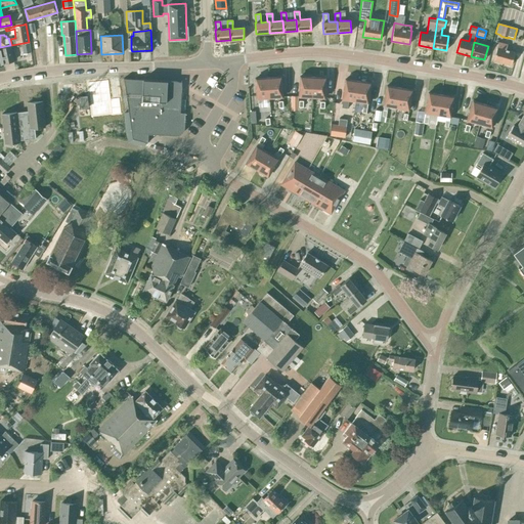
[(493,60),(511,64),(514,52),(506,50),(507,44),(498,42),(493,60)]
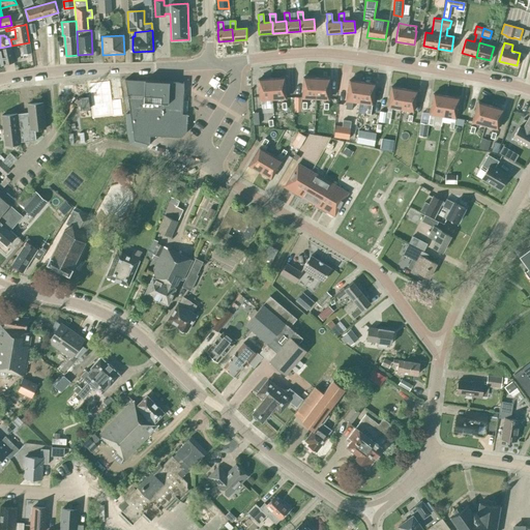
[(3,64),(13,62),(10,47),(0,48),(0,66),(4,66),(3,64)]
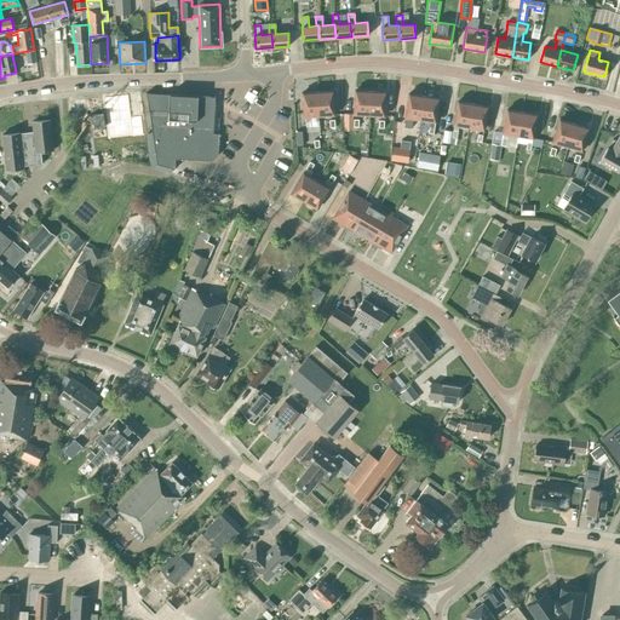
[(355,115),(369,115),(371,91),(355,90),(355,115)]
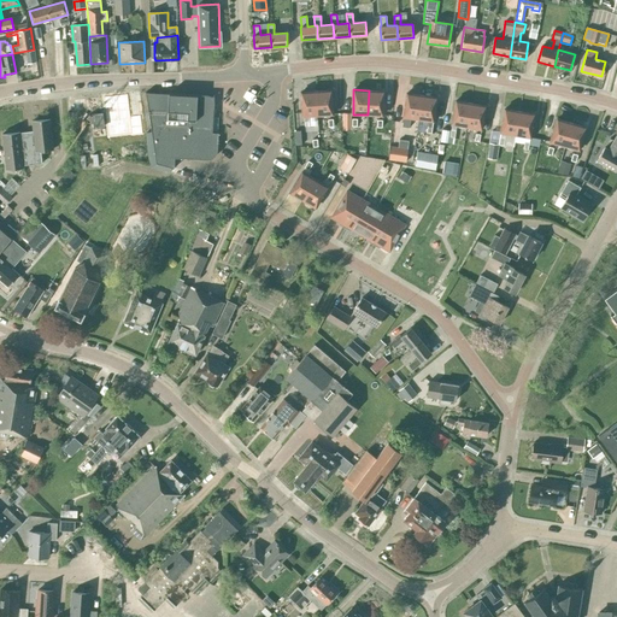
[(330,90),(316,92),(317,116),(333,115),(330,90)]
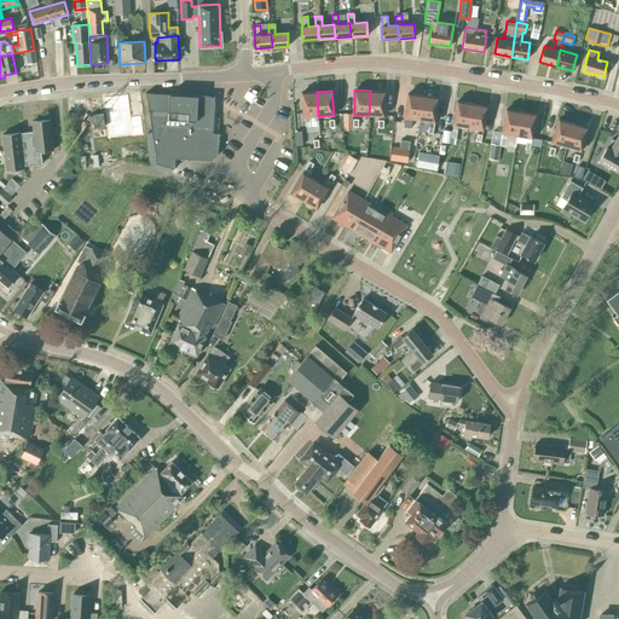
[(385,92),(370,91),(369,115),(383,116),(385,92)]
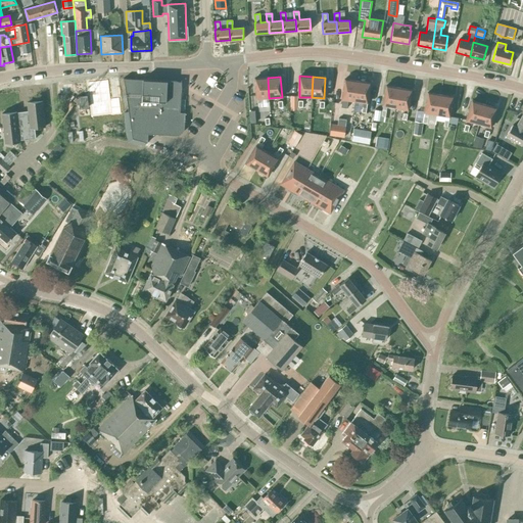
[(91,108),(92,115),(112,113),(107,78),(87,80),(89,95),(78,97),(79,109),(91,108)]
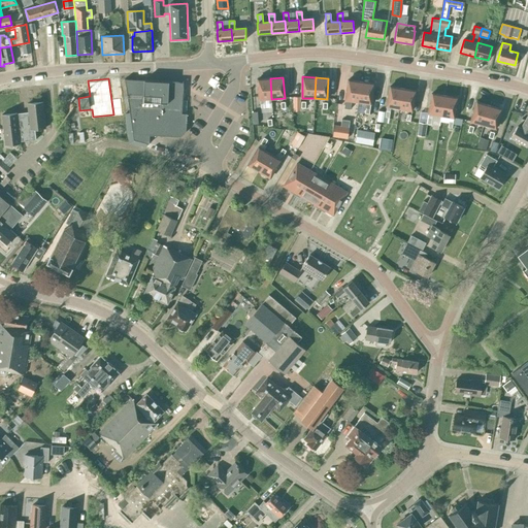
[(259,100),(271,99),(270,78),(258,79),(259,100)]
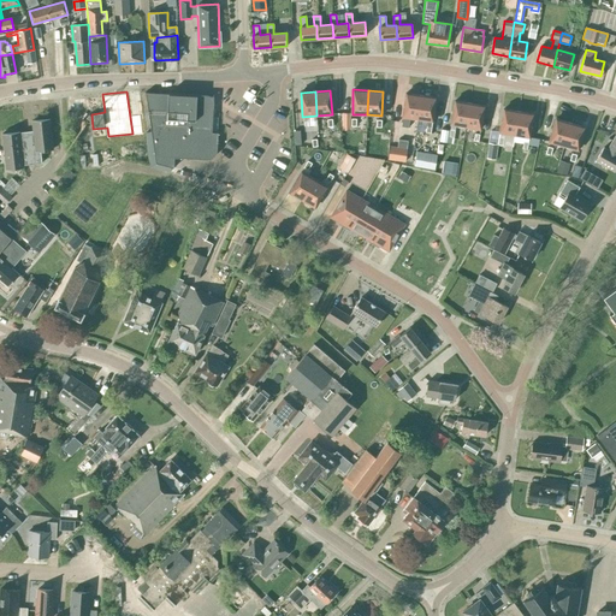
[(155,164),(173,167),(175,158),(207,159),(211,159),(214,157),(215,154),(217,150),(218,132),(212,132),(213,96),(146,93),(155,164)]
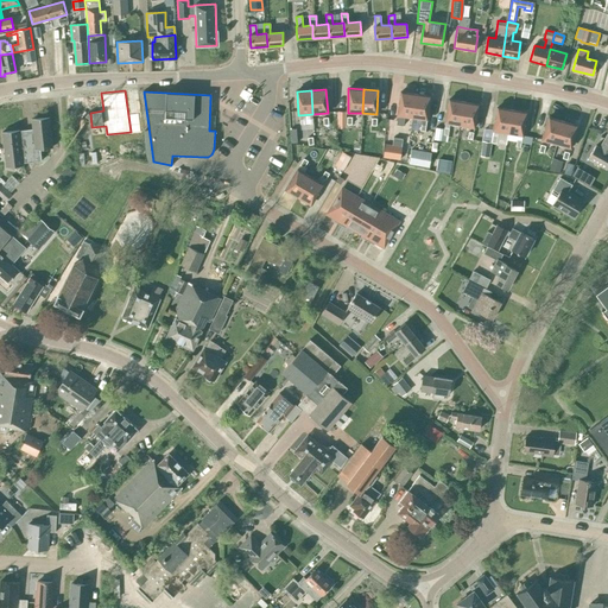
[(398,115),(412,118),(416,94),(400,92),(398,115)]
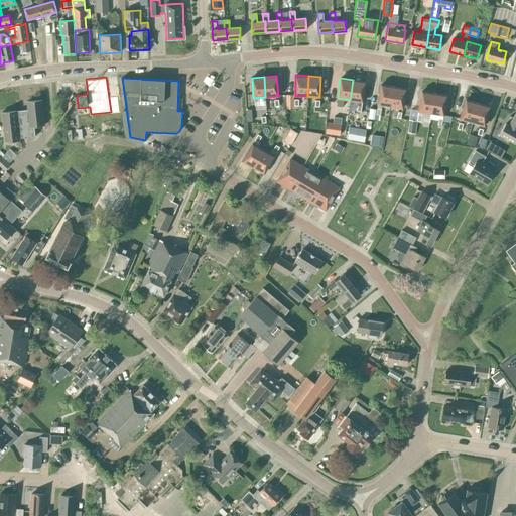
[(362,102),(365,82),(353,80),(350,100),(357,101),(362,102)]
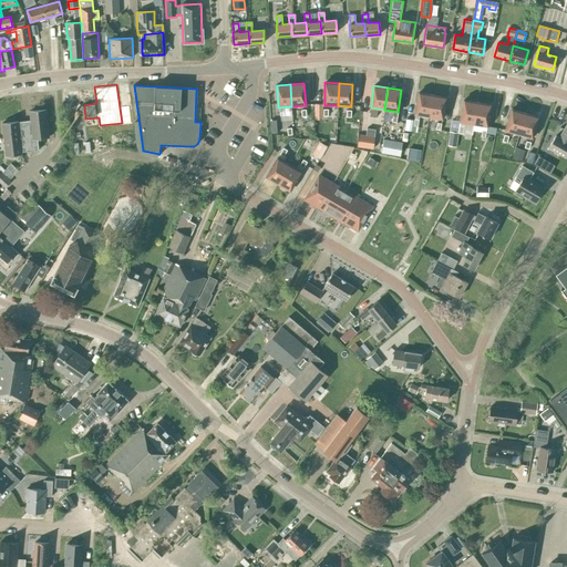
[(415,114),(429,116),(432,95),(419,93),(415,114)]
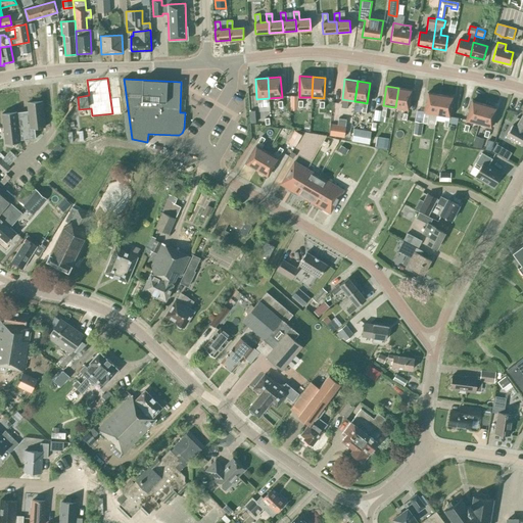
[(411,90),(398,88),(395,107),(408,109),(411,90)]
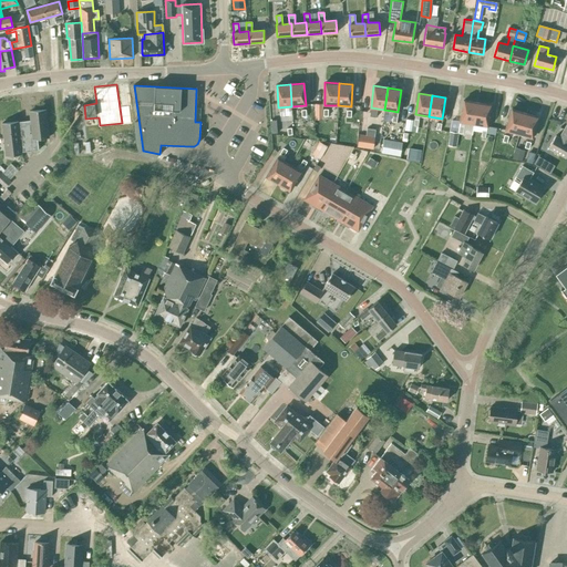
[(460,122),(474,124),(477,102),(464,100),(460,122)]
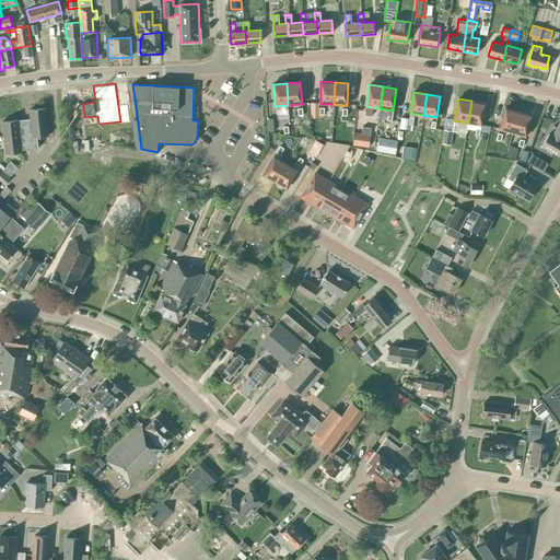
[(485,103),(471,101),(468,123),(481,125),(485,103)]
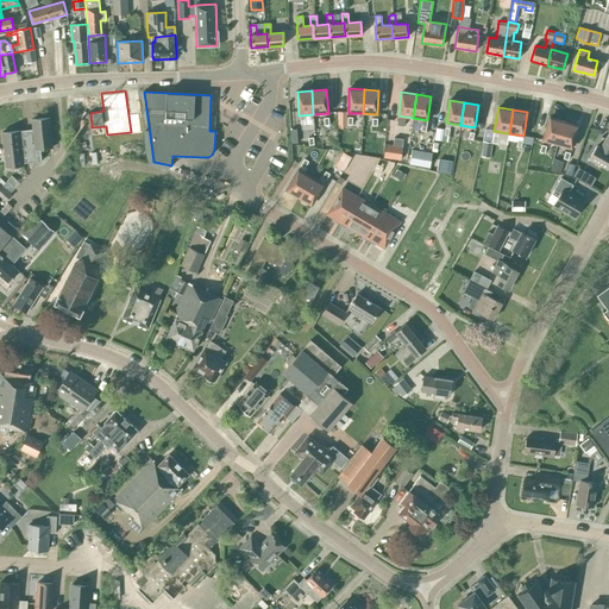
[(41,149),(52,148),(49,118),(32,120),(32,130),(1,133),(6,167),(24,165),(24,163),(42,161),(41,149)]
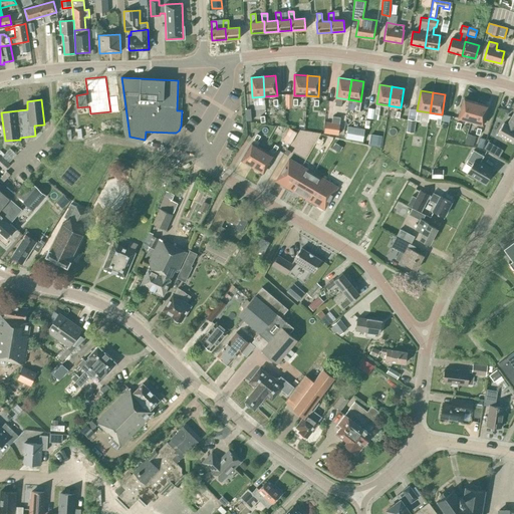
[(458,118),(470,121),(476,102),(464,99),(458,118)]
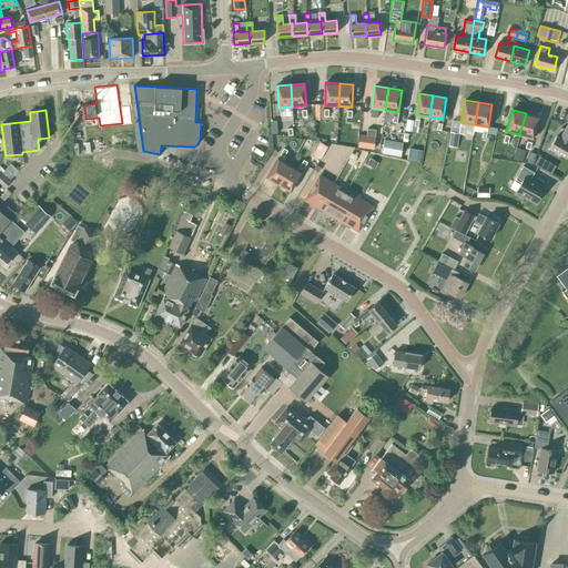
[(538,117),(526,113),(519,134),(533,139),(538,117)]
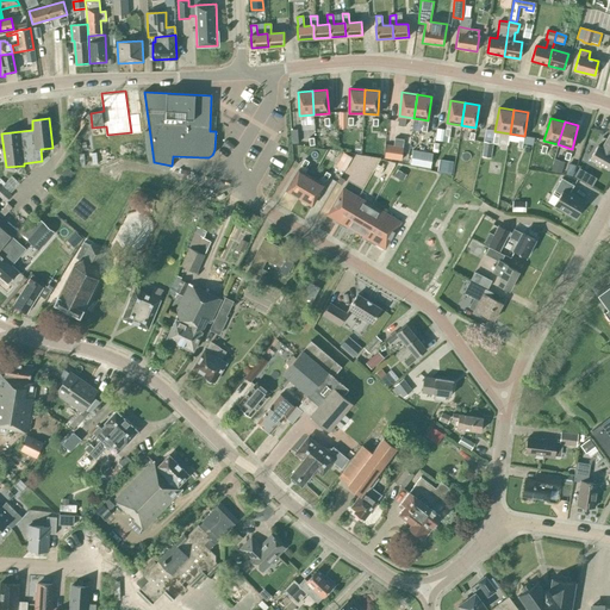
[(437,129),(435,139),(443,141),(444,135),(444,134),(446,130),(437,129)]
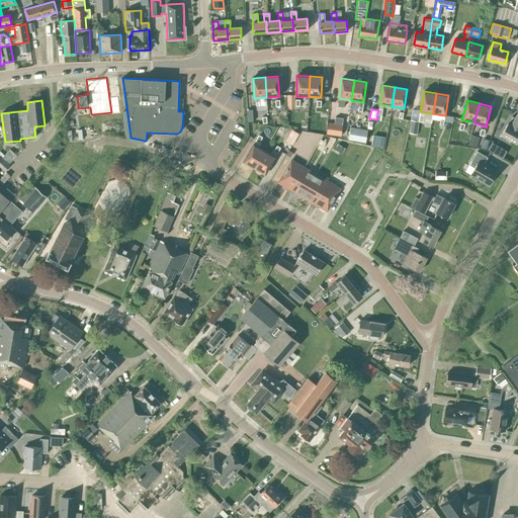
[(410,122),(411,112),(405,111),(403,121),(410,122)]
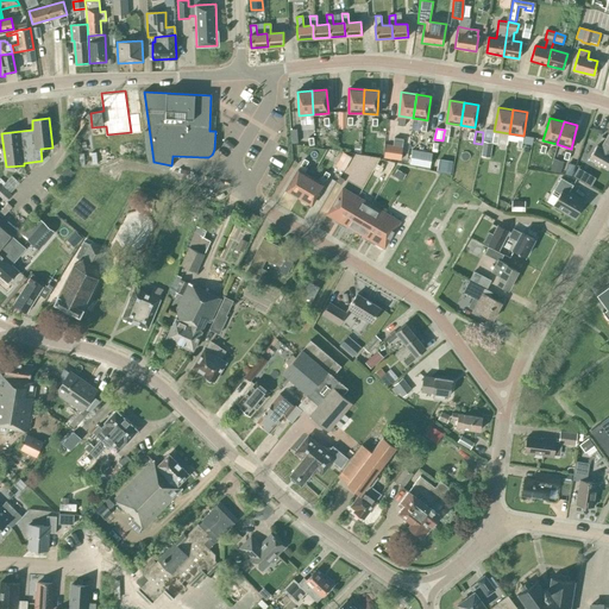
[(608,132),(601,148),(597,145),(589,158),(608,169),(608,167),(608,132)]
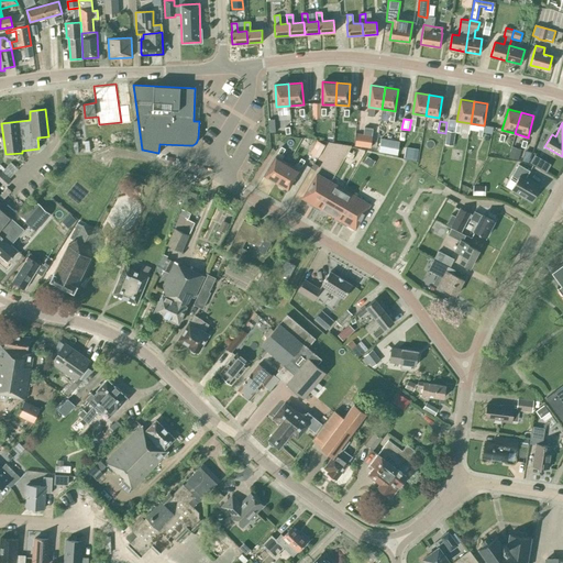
[(453,146),(455,132),(446,131),(444,144),(453,146)]
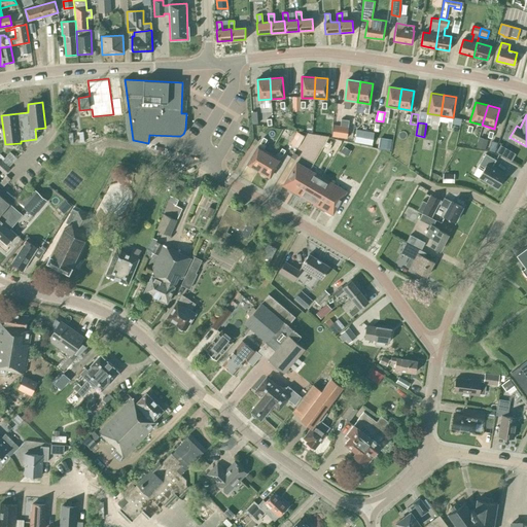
[(346,139),(348,127),(334,125),(331,137),(346,139)]
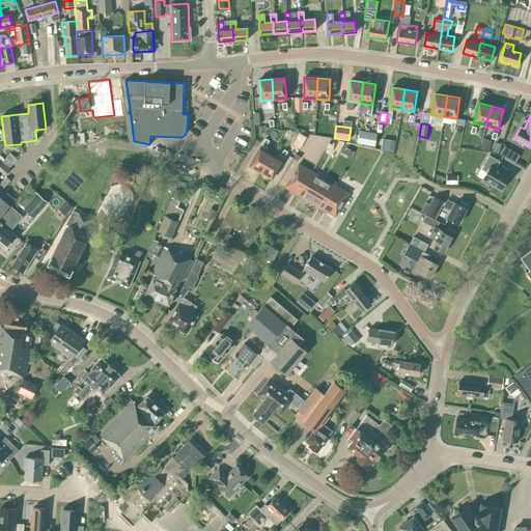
[(285,130),(282,137),(286,140),(290,133),(285,130)]
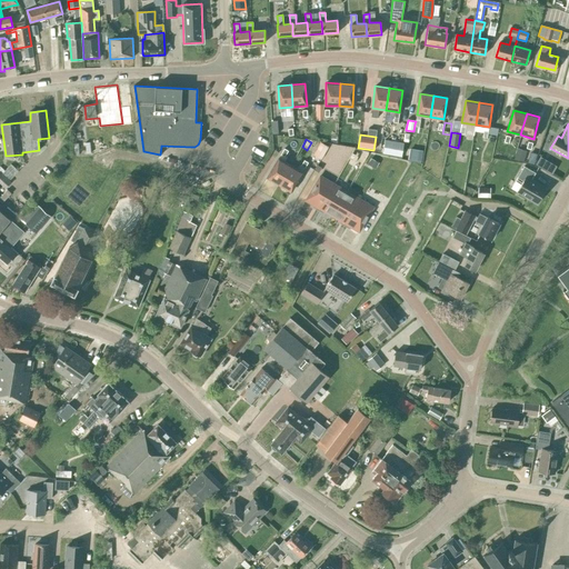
[(326,169),(342,175),(351,147),(333,140),(329,152),(331,153),(326,169)]
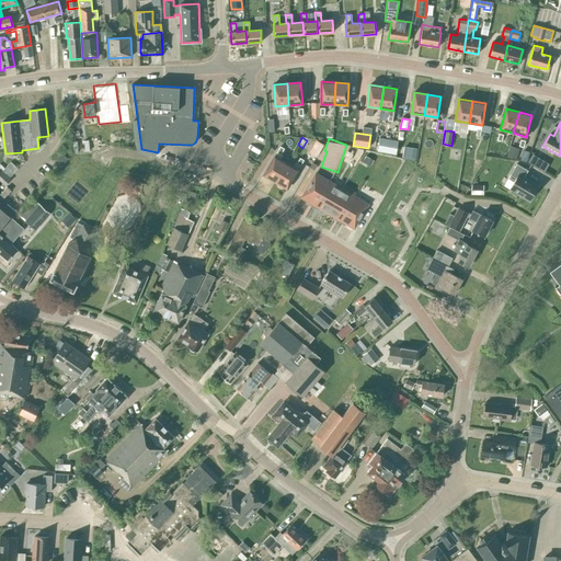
[(396,155),(398,141),(379,138),(377,151),(396,155)]
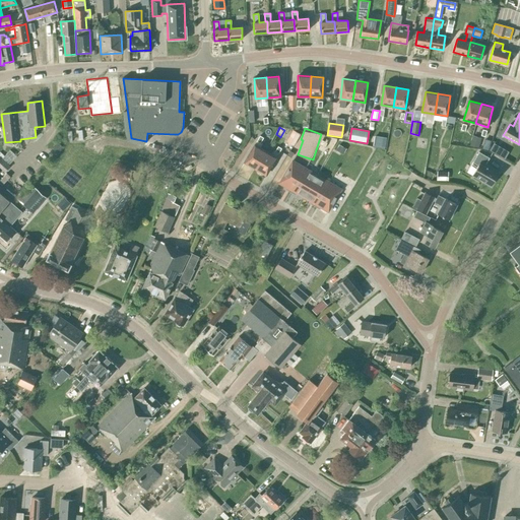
[(294,146),(300,135),(293,131),(285,142),(294,146)]
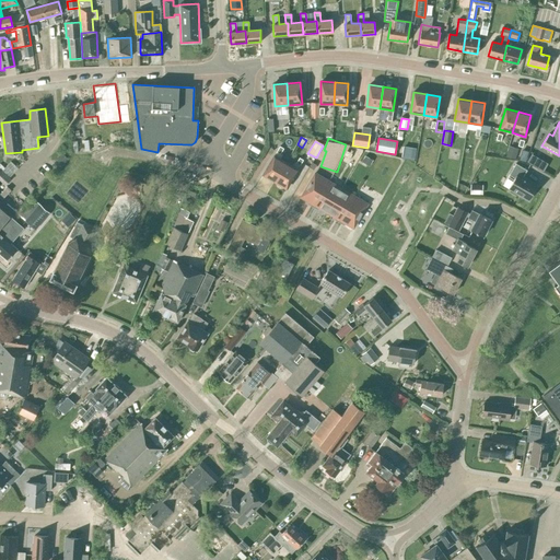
[(509,146),(505,156),(515,160),(518,148),(509,146)]
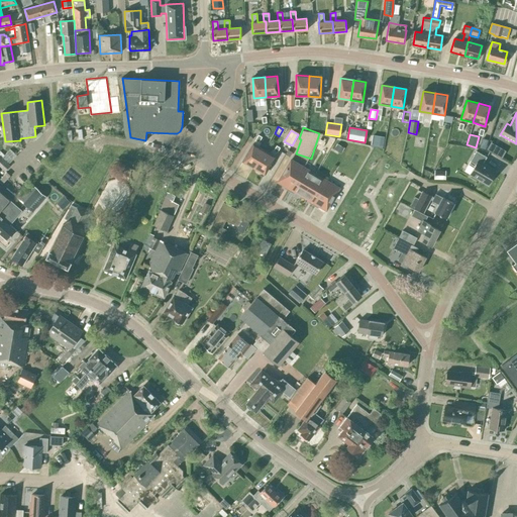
[(56,152),(63,146),(58,141),(52,147),(56,152)]
